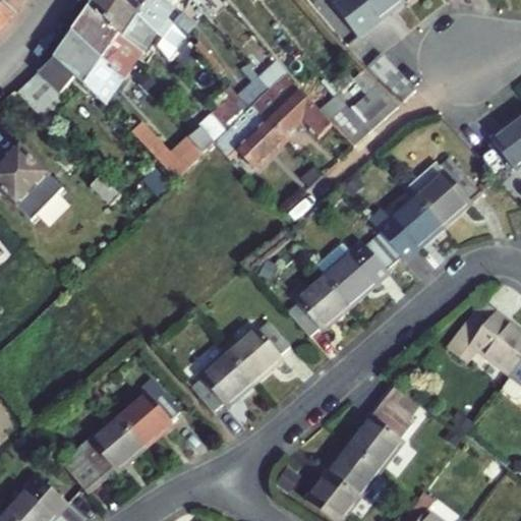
[(0,0),(0,5),(13,15),(22,0),(0,0)]
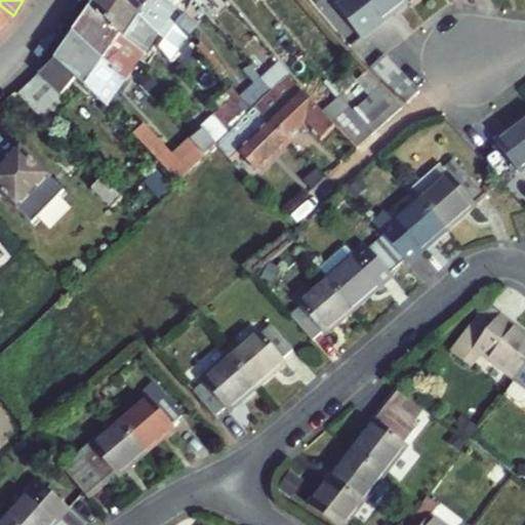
[(123,40),(143,54),(157,35),(136,16),(119,0),(97,0),(91,9),(123,40)]
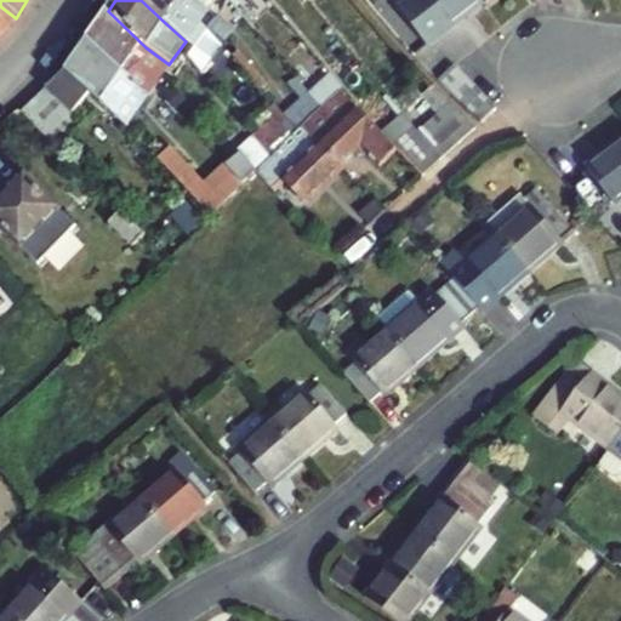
[(141,0),(161,20),(186,41),(206,13),(187,0),(141,0)]
